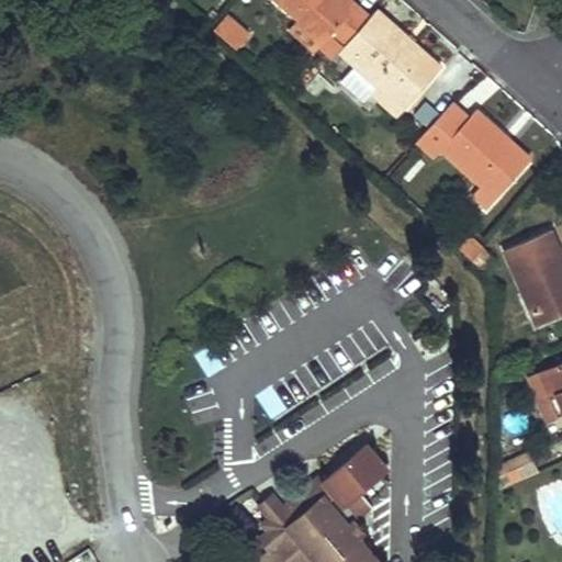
[(330,38),(343,48),(370,19),(356,7),(350,13),(336,0),(270,0),(296,22),(324,45),(330,38)]
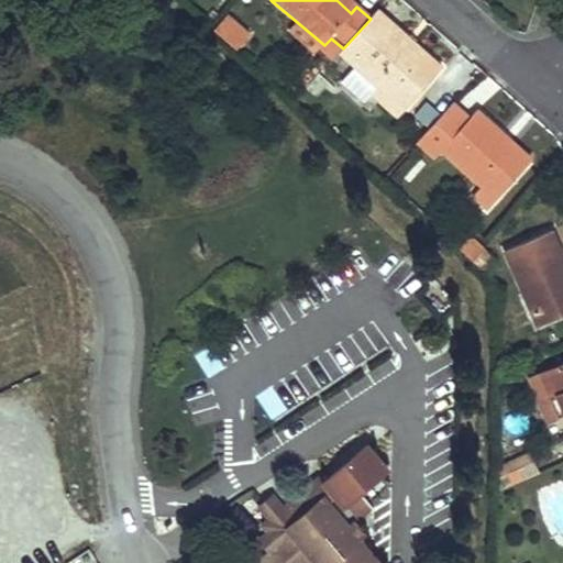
[(356,7),(348,0),(337,0),(351,13),(356,7)]
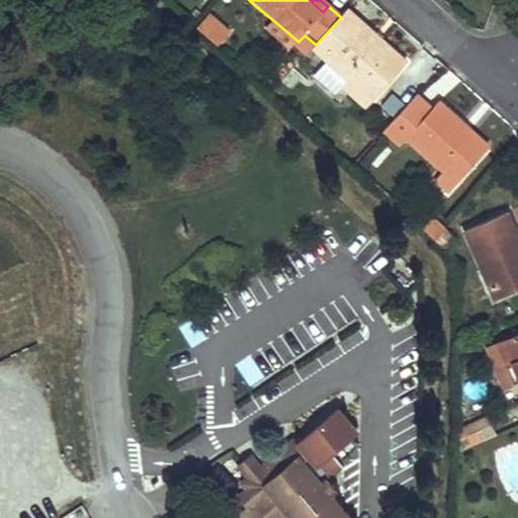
[(217,44),(230,28),(208,11),(196,26),(217,44)]
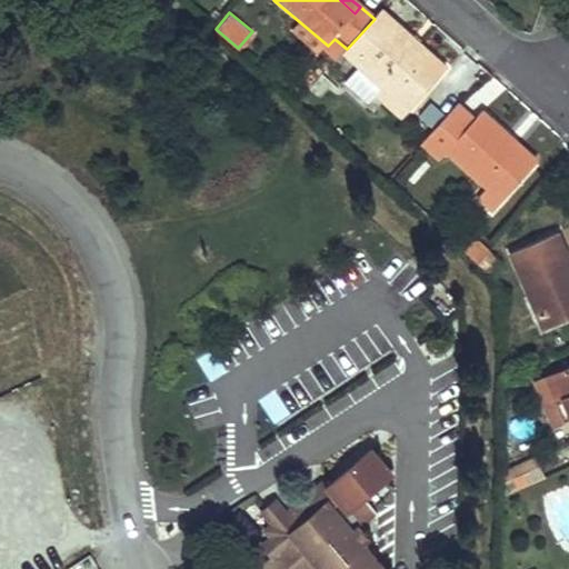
[(382,89),(409,112),(446,71),(380,12),(375,19),(347,49),(343,53),(382,89)]
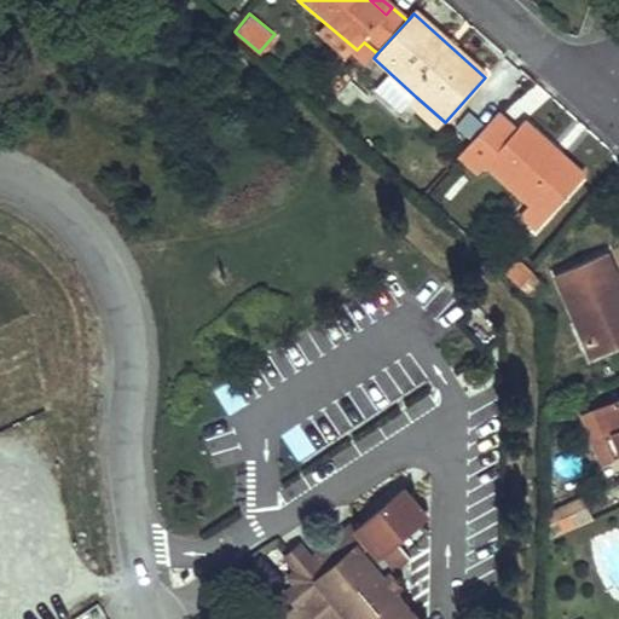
[(357,50),(327,24),(318,35),(347,59),(357,50)]
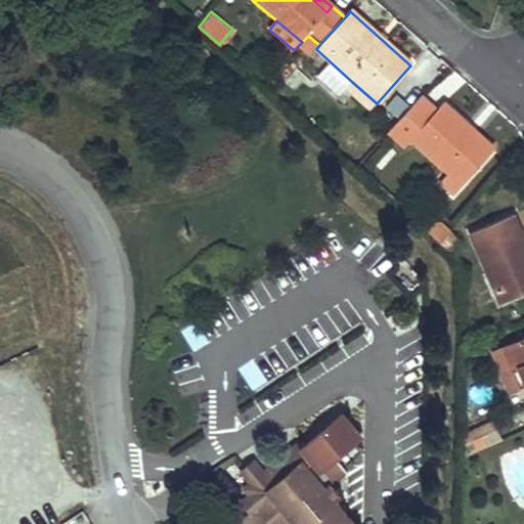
[(345,90),(369,112),(377,103),(352,82),(345,90)]
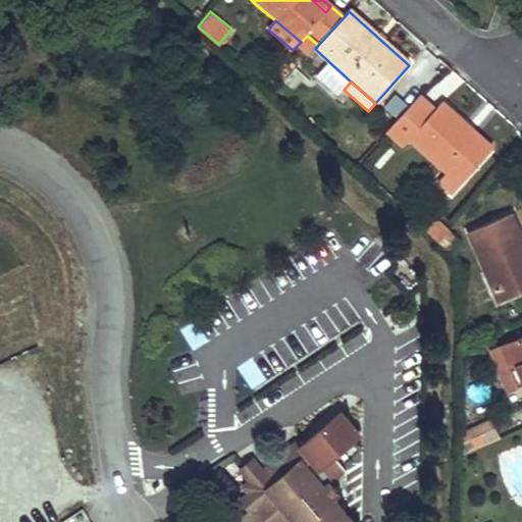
[(432,109),(417,96),(383,135),(402,149),(410,140),(459,185),(487,154),(463,132),(468,125),(440,100),(432,109)]
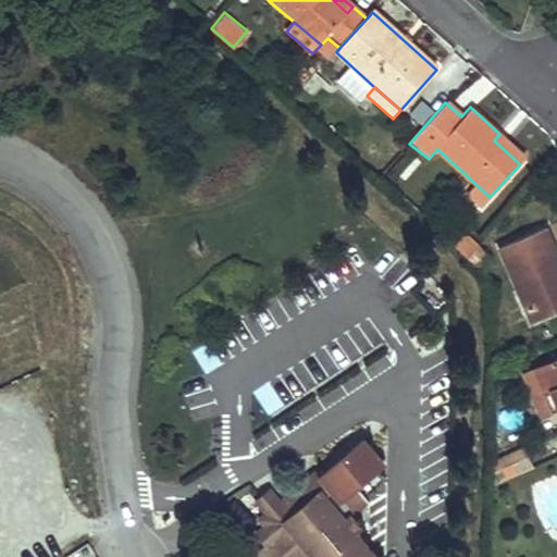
[(494,140),(520,164),(525,158),(499,134),(494,140)]
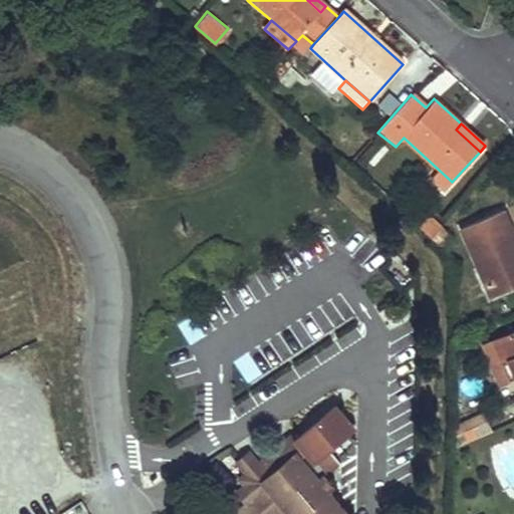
[(490,298),(513,287),(513,239),(502,212),(461,229),(490,298)]
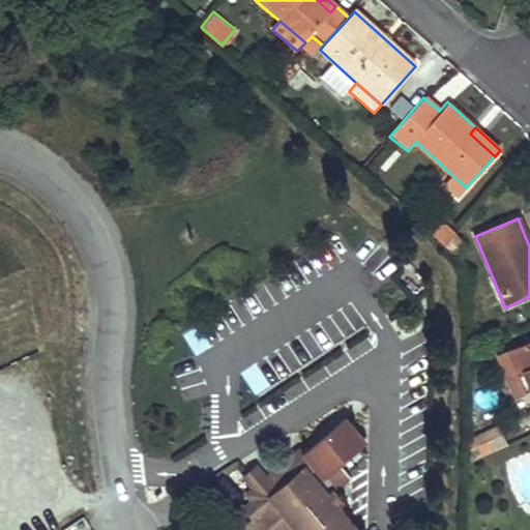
[(444,245),(455,233),(445,223),(434,235),(444,245)]
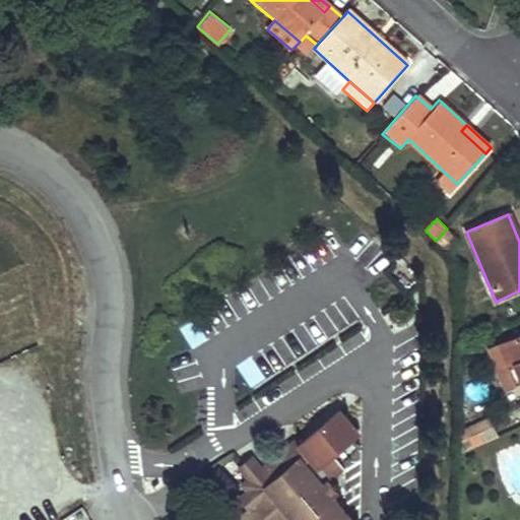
[(458,239),(447,229),(436,241),(447,251),(453,245),(458,239)]
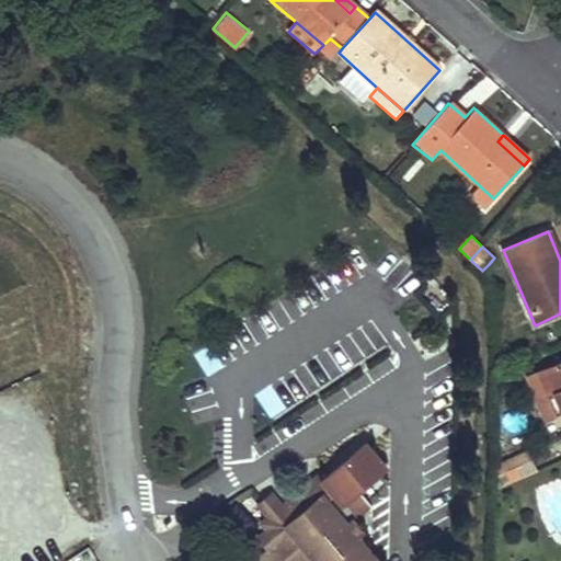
[(560,361),(544,369),(560,413),(560,361)]
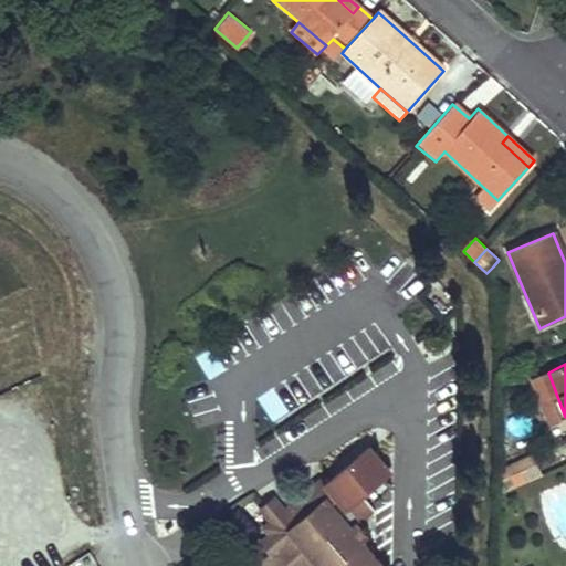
[(565,421),(565,417),(548,373),(541,376),(551,400),(544,404),(554,427),(565,421)]
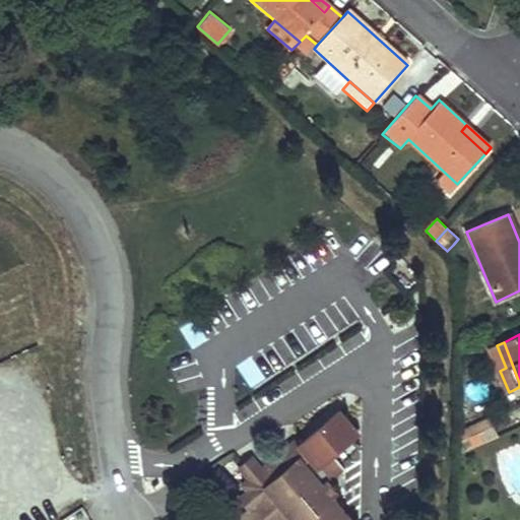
[(340,519),(329,508),(334,502),(325,492),(329,486),(341,476),(330,462),(355,441),(336,417),(295,452),(291,448),(258,476),(248,465),(235,475),(245,488),(239,493),(243,499),(236,507),(245,518),(242,519),(340,519)]
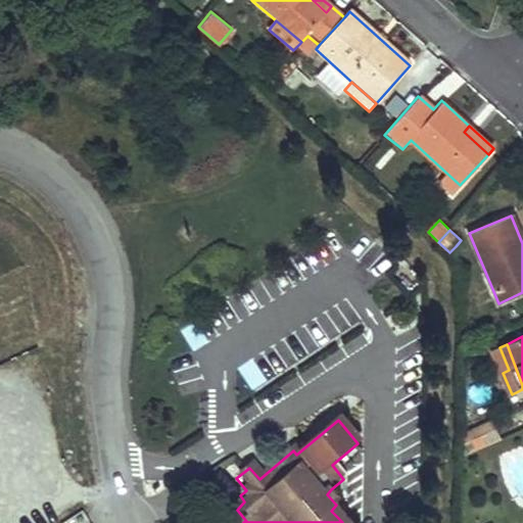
[(461,434),(469,453),(500,438),(491,420),(461,434)]
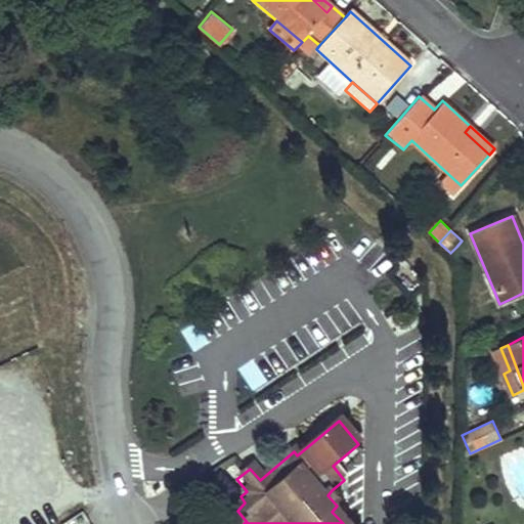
All buildings are outlined.
